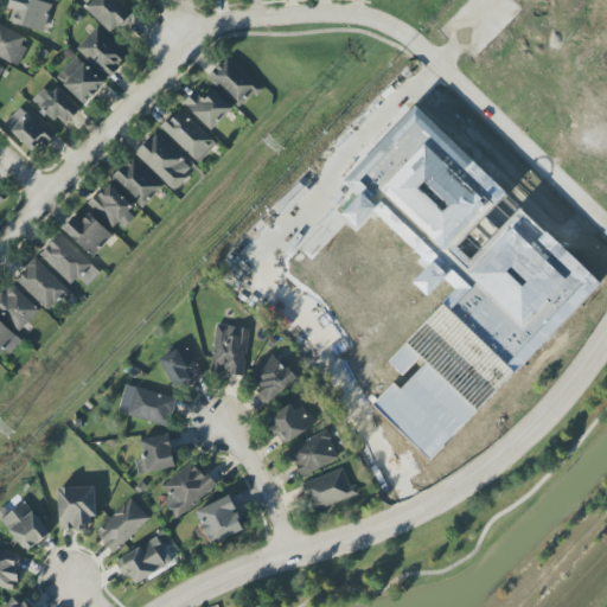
[(51,1),(43,0),(11,0),(7,24),(46,31),(51,1)]
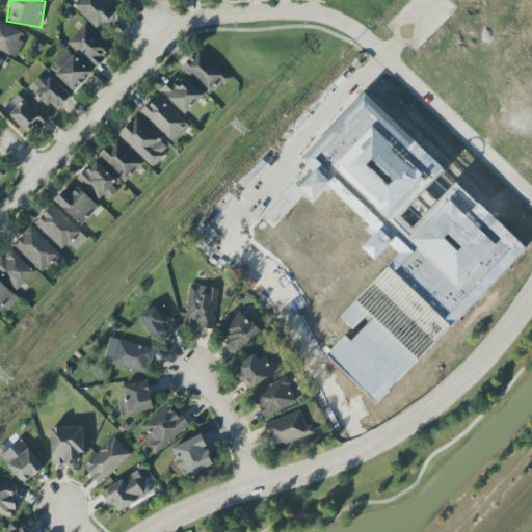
[(78,0),(73,6),(99,30),(116,10),(105,0),(78,0)]
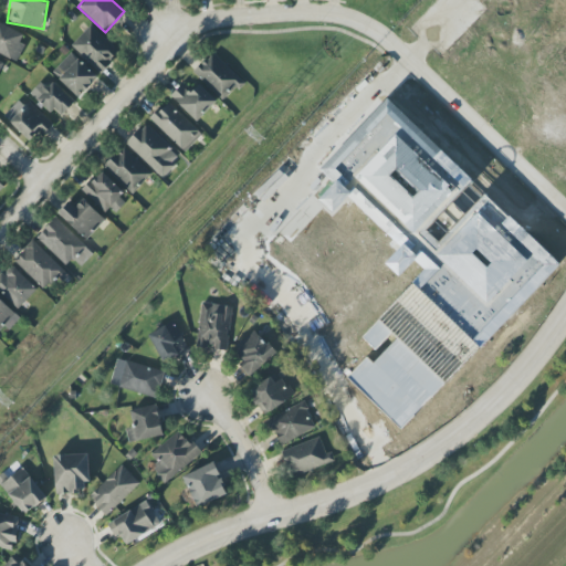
[(0,53),(18,60),(27,33),(0,24),(0,53)]
